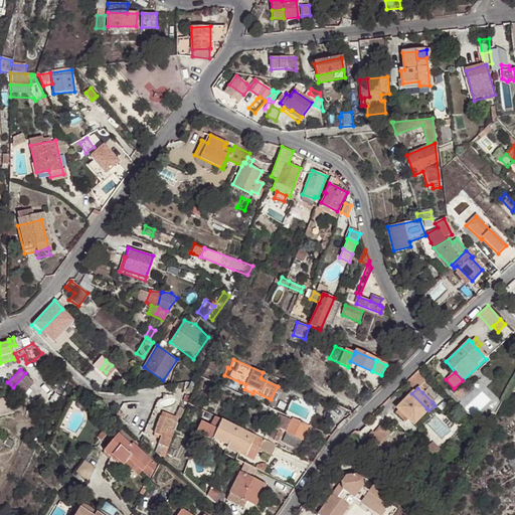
[(426,408),(411,393),(397,409),(411,423),(426,408)]
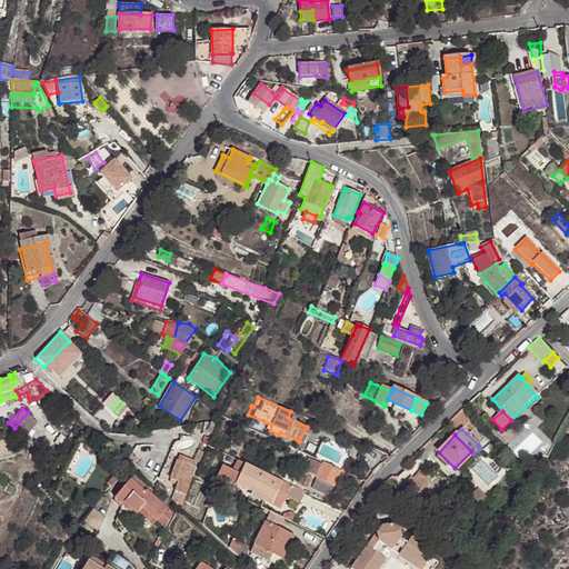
[(186,495),(190,483),(188,482),(196,465),(179,457),(170,476),(178,480),(173,489),(181,492),(186,495)]
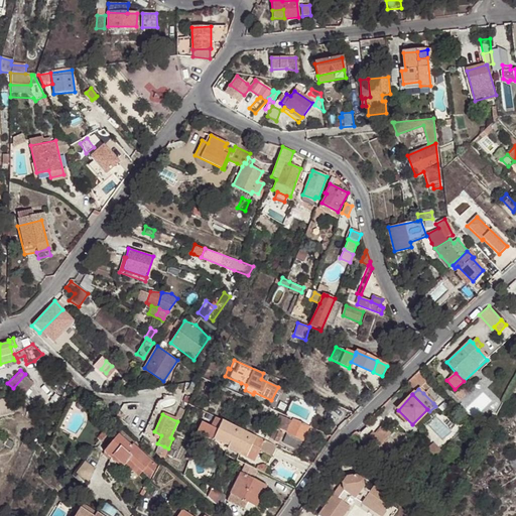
[(256,436),(214,416),(204,436),(227,446),(228,444),(247,454),(251,444),(256,436)]
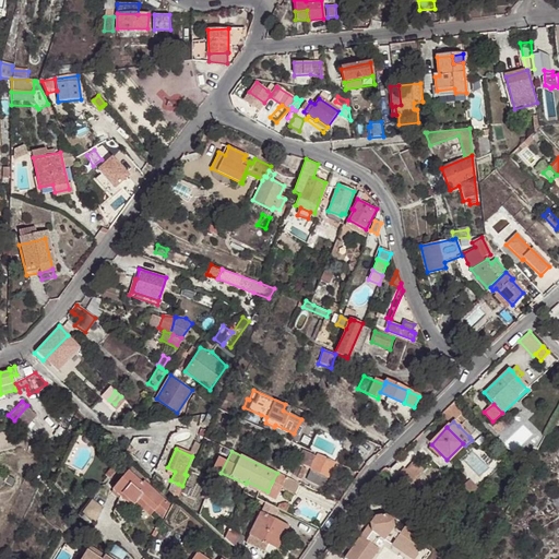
[(316,458),(314,456),(307,453),(301,466),(309,470),(310,470),(316,458)]
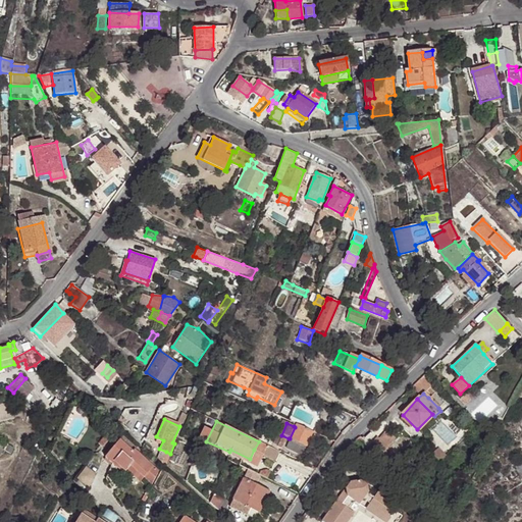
[(312,431),(295,424),(294,426),(295,427),(311,434),(312,431)]
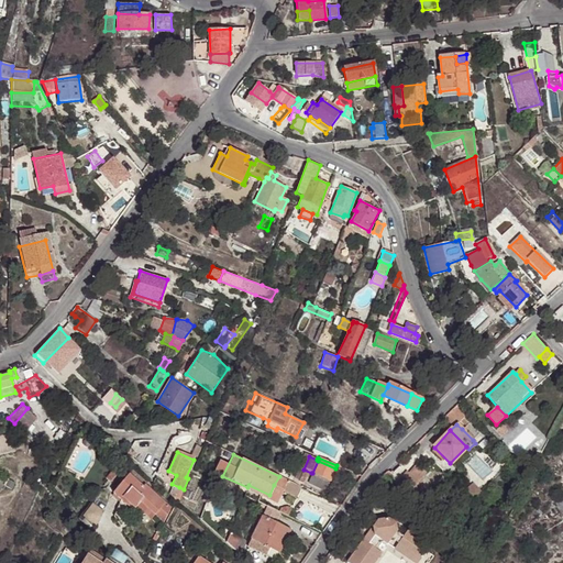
[(335,468),(318,461),(312,473),(329,481),(335,468)]
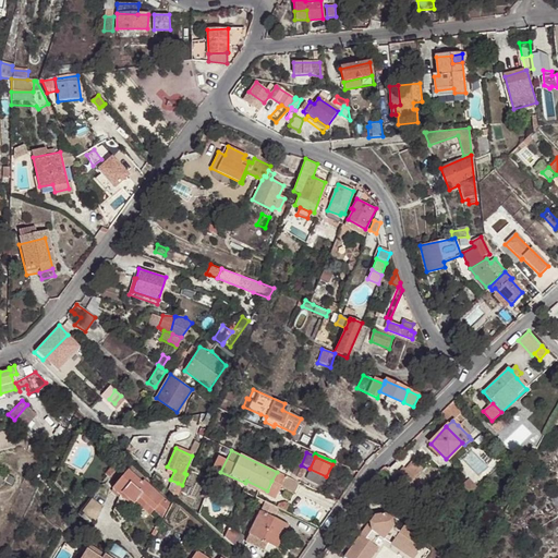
[(113,459),(104,470),(108,473),(118,462),(113,459)]
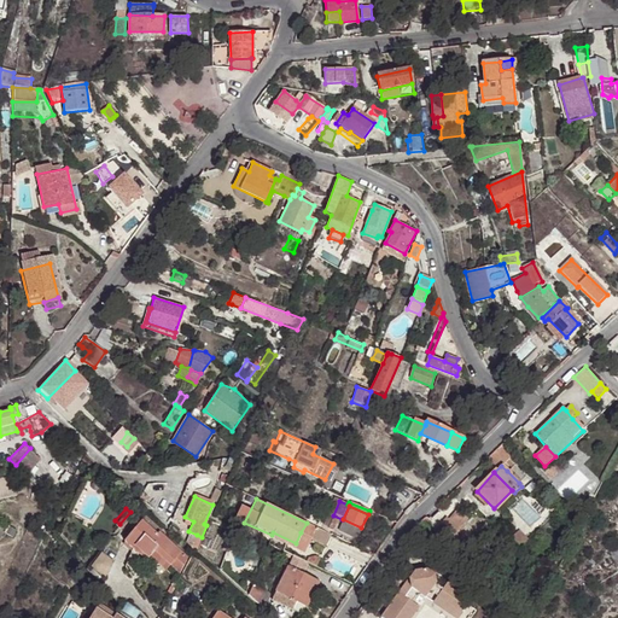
[(468,519),(459,509),(436,536),(447,544),(468,519)]
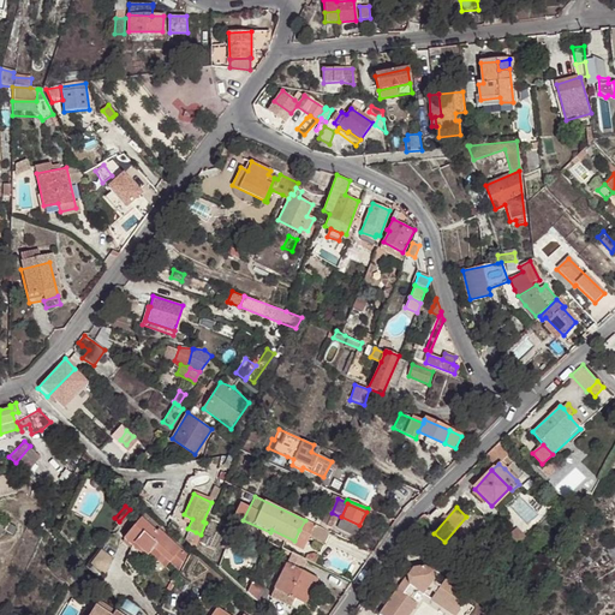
[(155,527),(156,527),(159,525),(143,511),(138,515),(154,530),(155,527)]
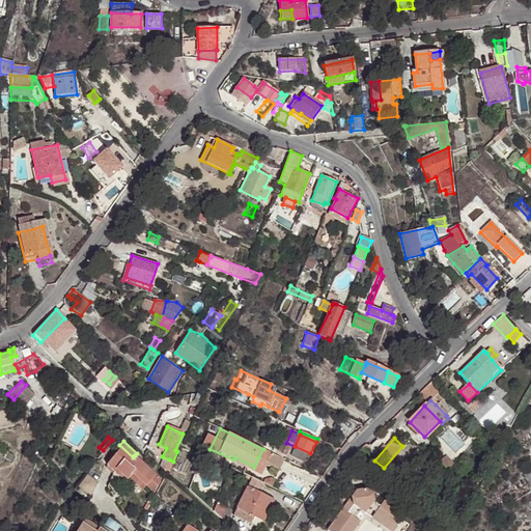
[(281,452),(286,443),(280,441),(276,449),(281,452)]
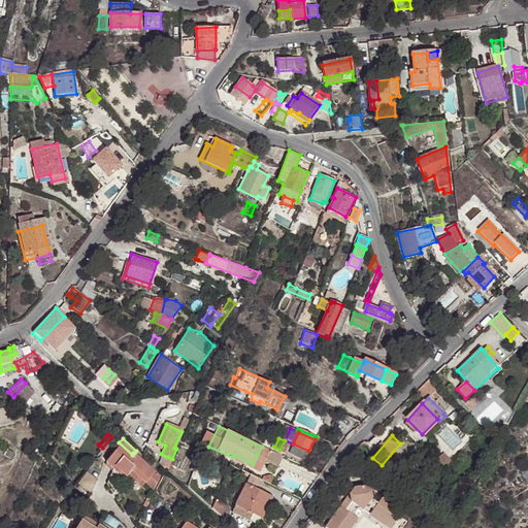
[(130,468),(143,481),(150,487),(157,474),(134,453),(133,453),(132,455),(119,442),(103,459),(117,472),(119,471),(124,474),(127,472),(130,468)]
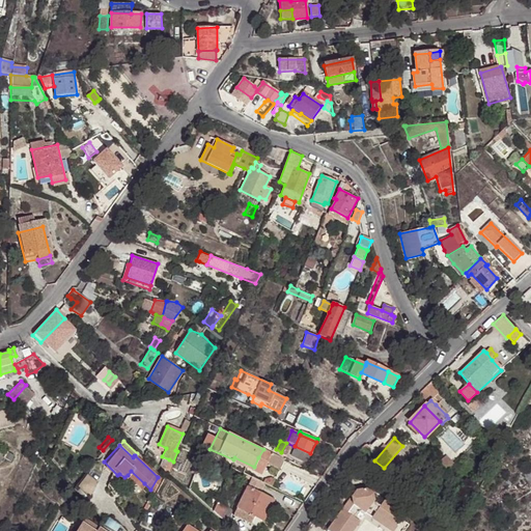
[(305,463),(310,453),(295,446),(289,455),(305,463)]
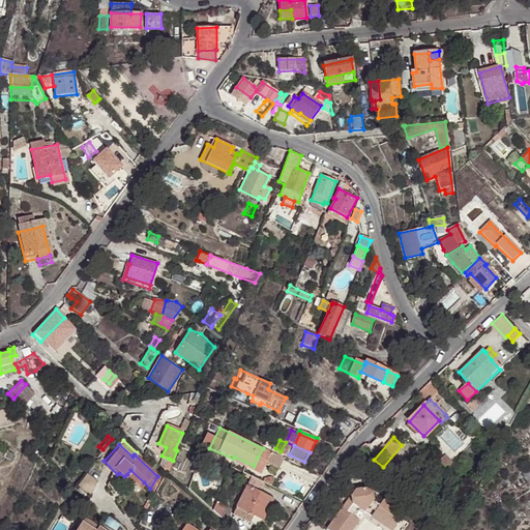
[(263,448),(258,457),(266,461),(269,451),(263,448)]
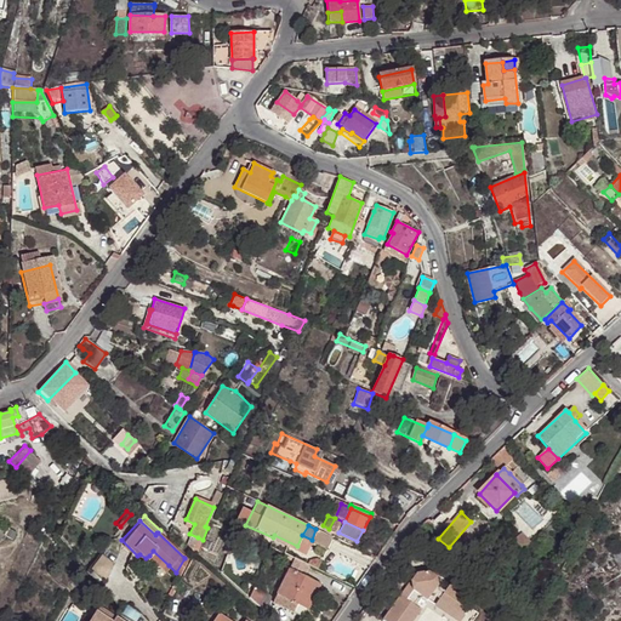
[(326,551),(332,537),(315,529),(312,540),(309,543),(326,551)]
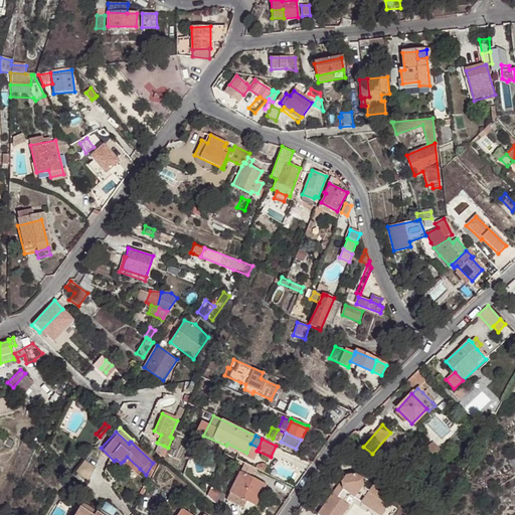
[(304,440),(300,447),(312,453),(316,445),(304,440)]
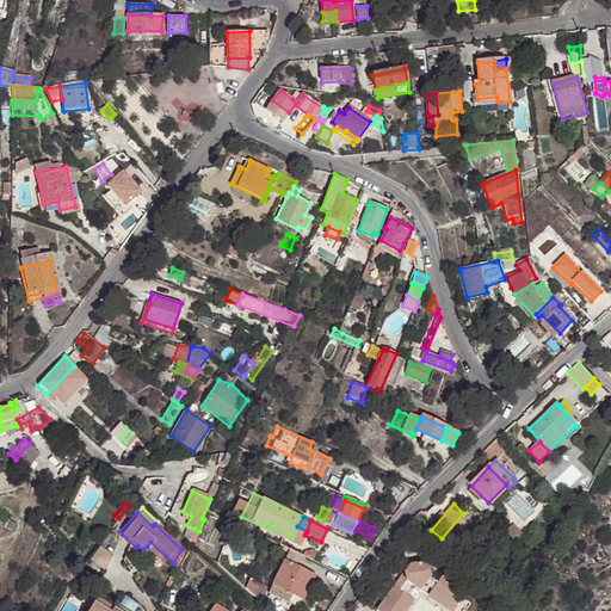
[(191,544),(193,545),(199,531),(195,529),(189,543),(191,544)]
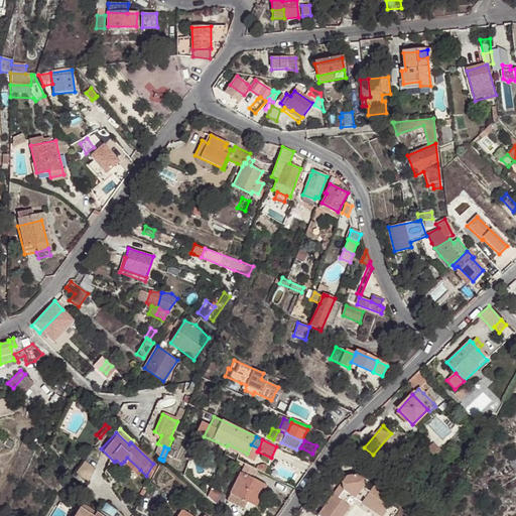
[(433,461),(436,457),(428,449),(425,454),(433,461)]
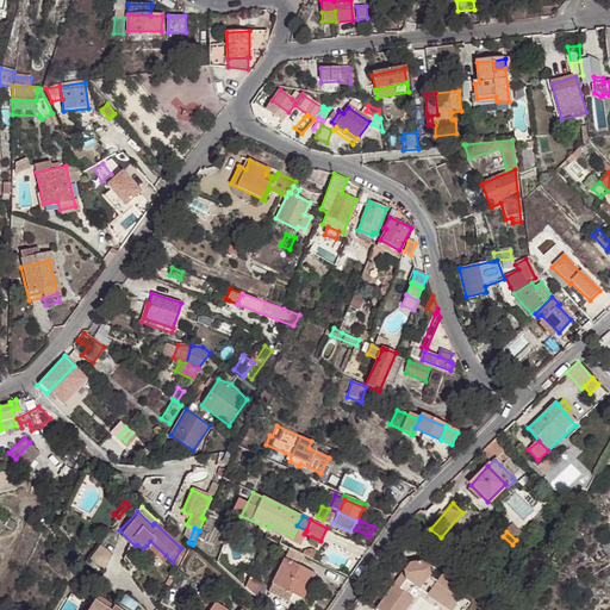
[(161,560),(166,555),(150,541),(147,546),(161,560)]
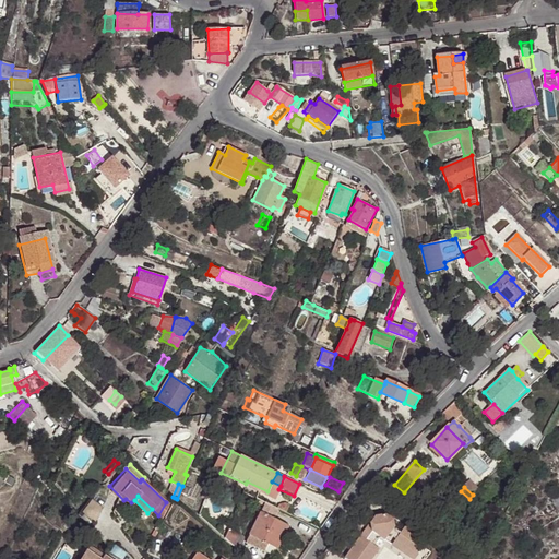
[(265,503),(249,536),(276,549),(287,527),(272,520),(277,510),(265,503)]
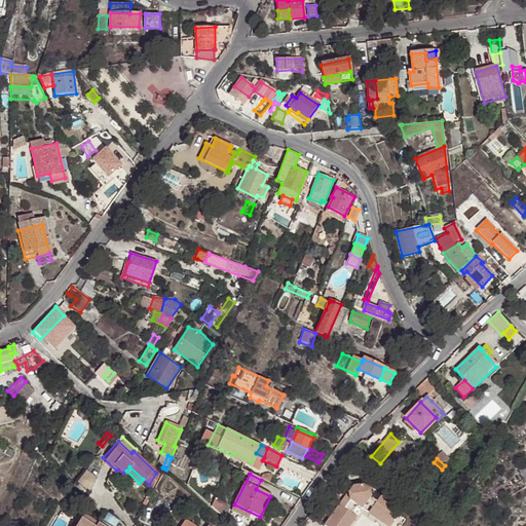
[(378,521),(384,525),(389,525),(402,512),(380,496),(376,501),(370,496),(369,489),(364,486),(352,487),(348,492),(350,500),(346,505),(342,506),(339,504),(325,525),(326,525),(341,525),(343,524),(346,525),(348,525),(352,522),(351,513),(350,512),(355,505),(361,509),(366,503),(372,508),(382,515),(378,521)]
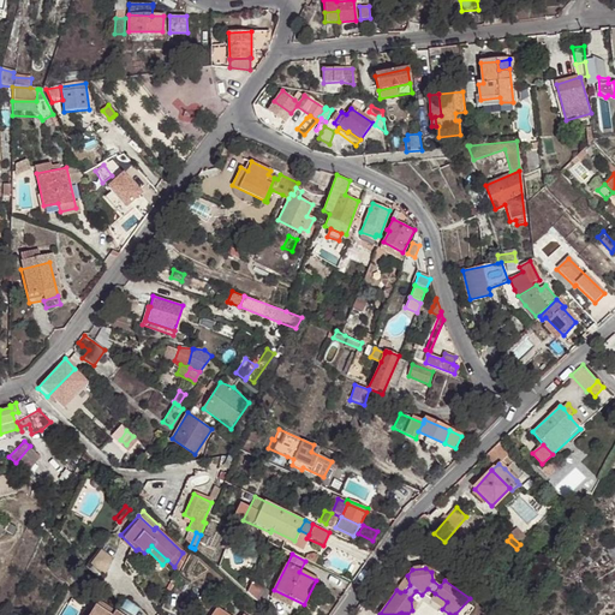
[(410,585),(407,575),(396,590),(400,592),(405,591),(410,585)]
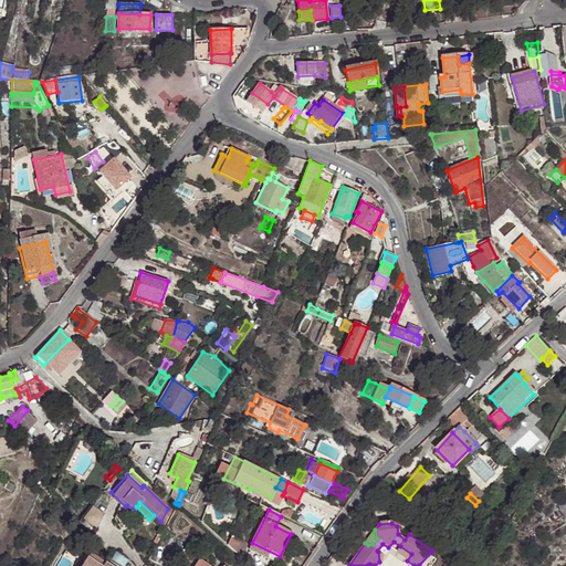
[(154,542),(159,533),(154,531),(149,538),(154,542)]
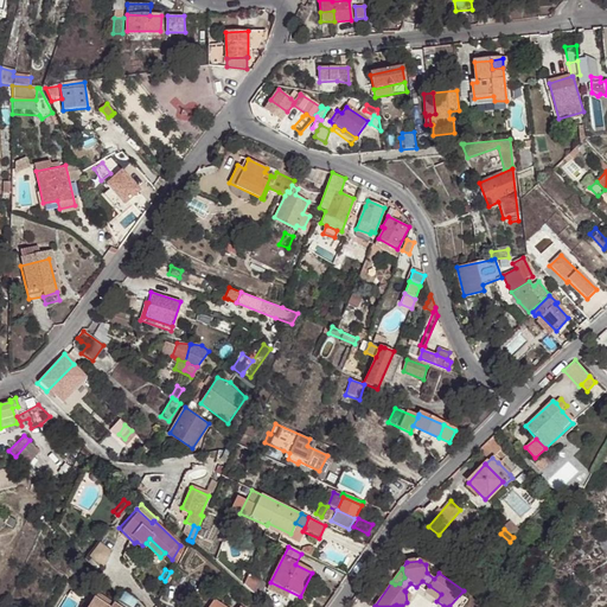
[(407,606),(417,594),(435,606),(443,606),(436,601),(425,593),(429,586),(422,581),(416,587),(410,583),(404,590),(406,592),(407,602),(402,606),(407,606)]
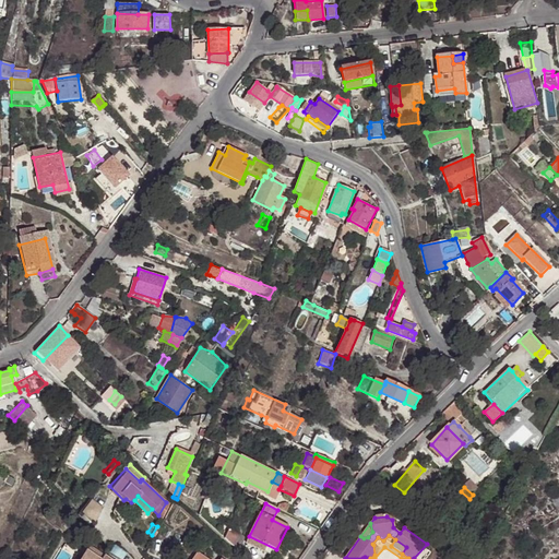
[(276,549),(249,536),(246,544),(272,557),(276,549)]
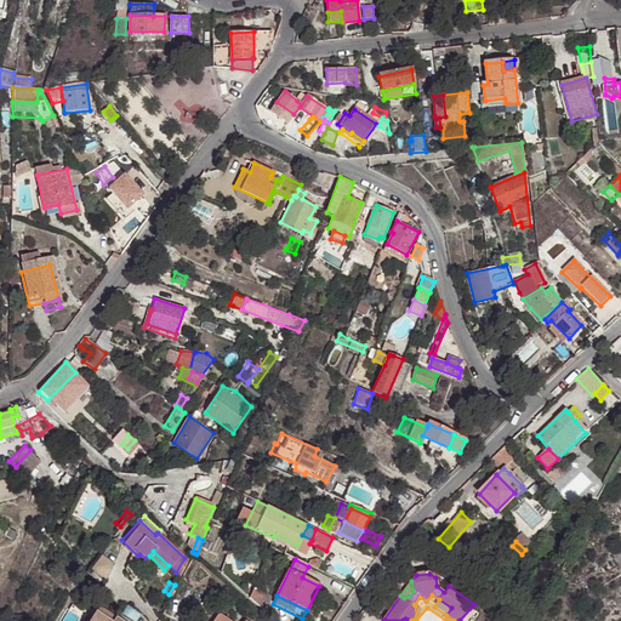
[(434,607),(446,615),(451,608),(439,599),(434,607)]
